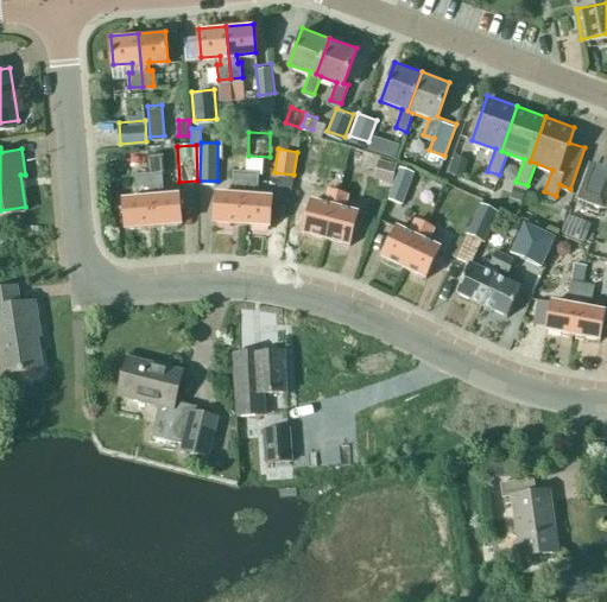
[(159,151),(150,152),(151,171),(149,171),(153,223),(182,221),(179,192),(160,194),(159,185),(163,184),(159,151)]
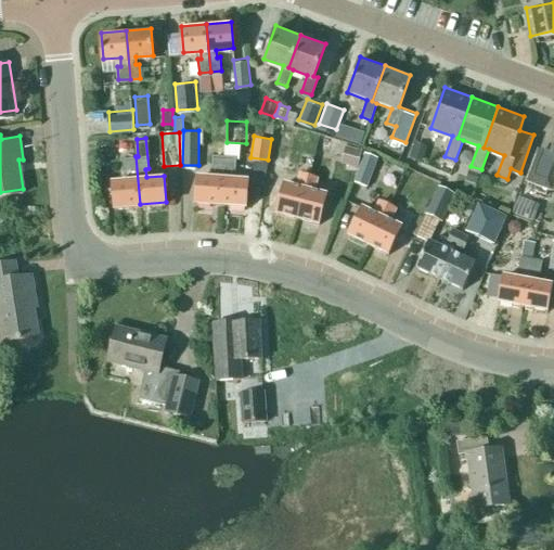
[(428,142),(415,138),(410,153),(423,157),(428,142)]
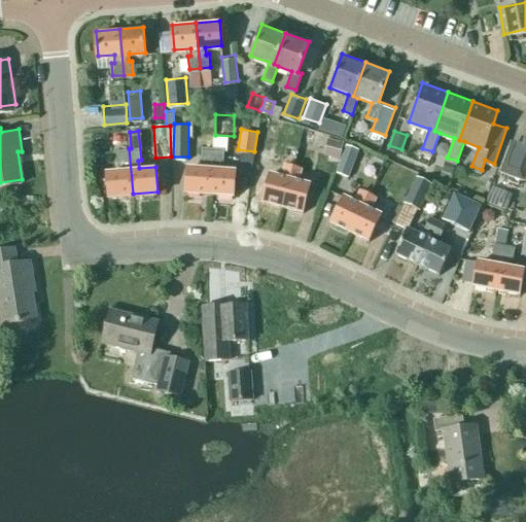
[(318,153),(337,161),(344,141),(326,135),(318,153)]
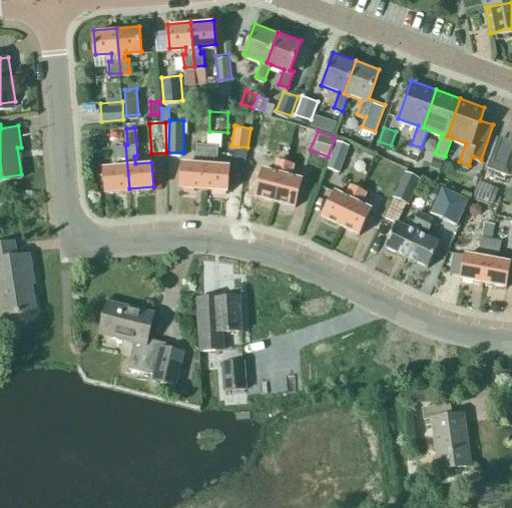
[(511,132),(509,140),(510,140),(508,145),(496,140),(488,163),(509,171),(511,164),(511,132)]
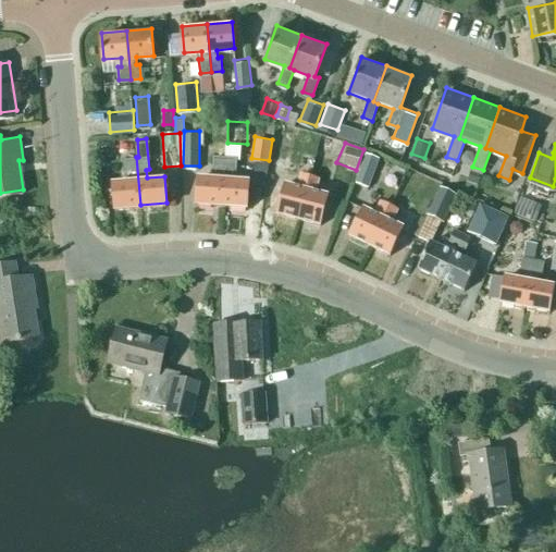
[(380,156),(367,150),(355,179),(369,184),(380,156)]
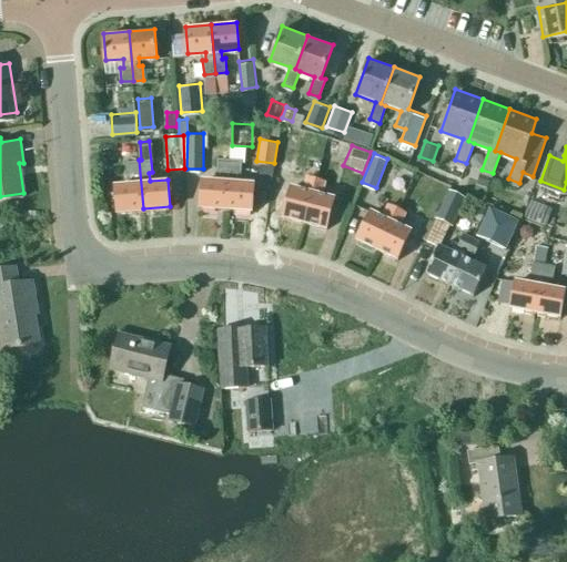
[(303,171),(315,174),(319,157),(306,155),(303,171)]
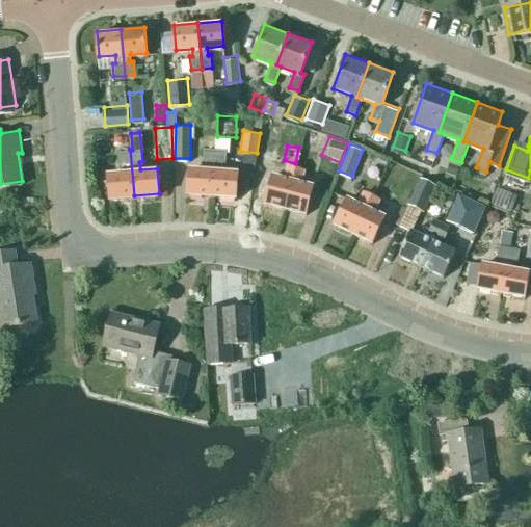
[(189,166),(188,191),(212,193),(215,148),(205,147),(204,160),(207,160),(207,167),(189,166)]
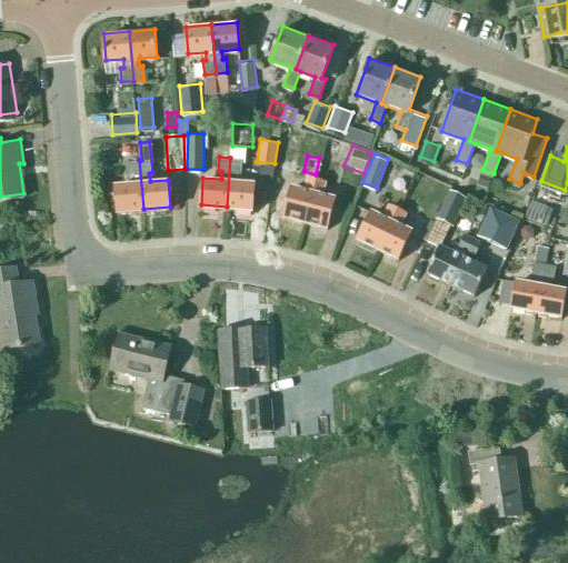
[(241,159),(231,158),(230,158),(227,207),(252,209),(255,182),(237,181),(237,172),(240,172),(241,159)]
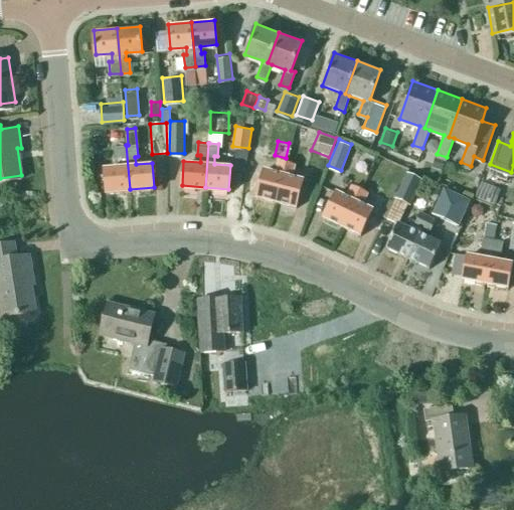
[(105,167),(107,191),(130,189),(126,145),(117,146),(118,158),(121,158),(121,165),(105,167)]
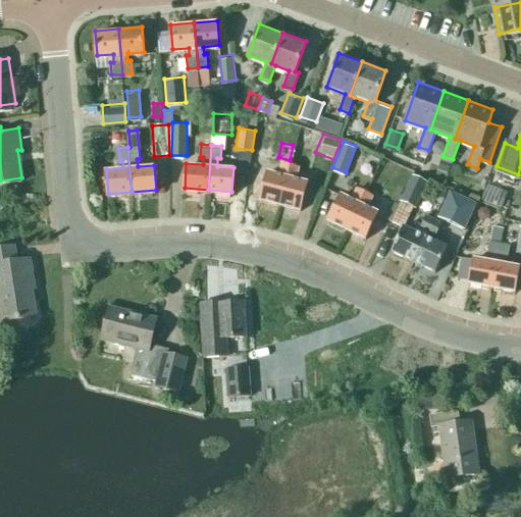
[(298,169),(310,172),(313,160),(294,155),(293,161),(300,163),(298,169)]
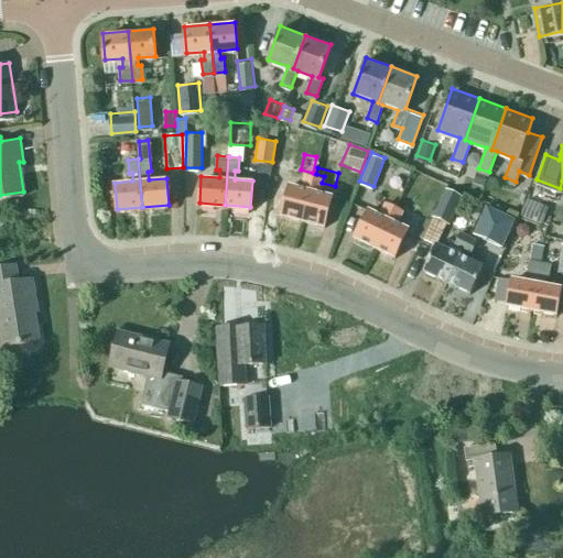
[(489,172),(478,168),(474,179),(485,184),(489,172)]
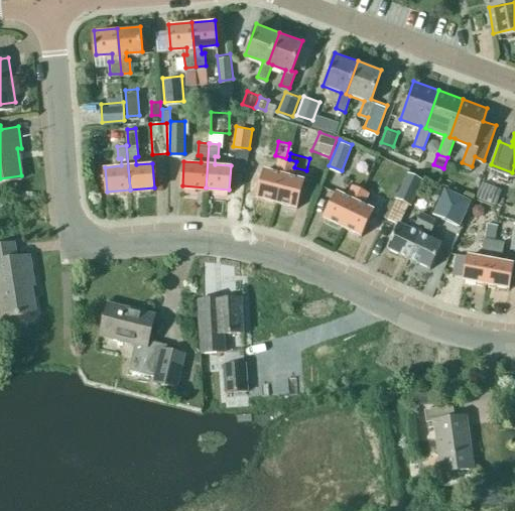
[(256,195),(277,200),(287,159),(279,157),(276,170),(264,168),(256,195)]
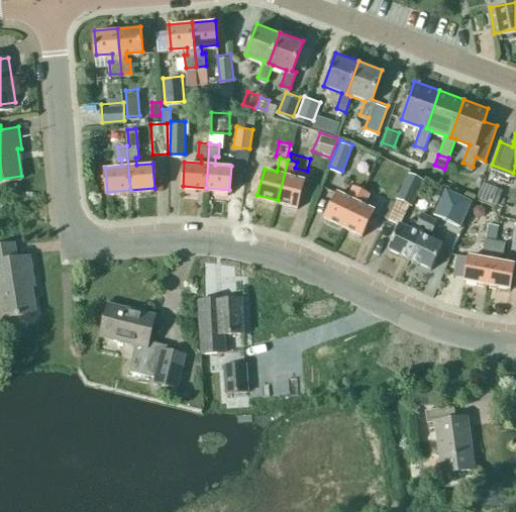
[(296,163),(288,160),(278,200),(298,205),(305,178),(293,175),(296,163)]
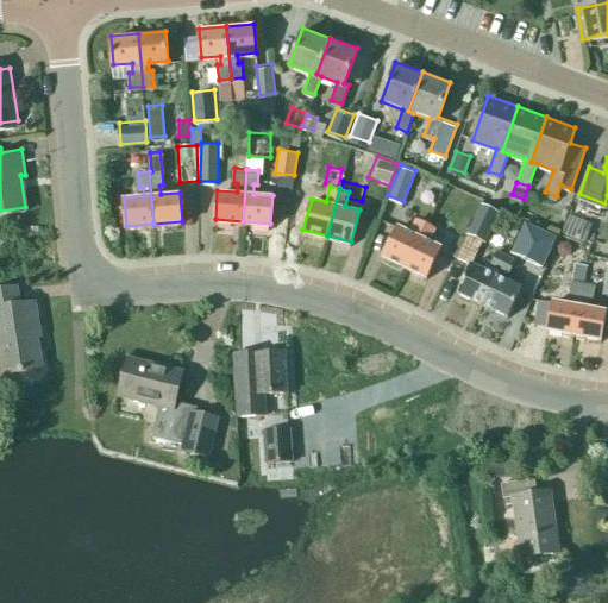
[(196,189),(185,190),(186,203),(198,203),(196,189)]
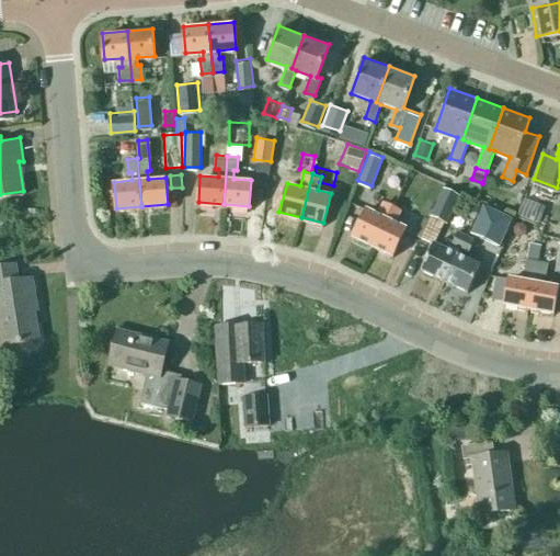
[(431,213),(447,220),(460,192),(444,184),(431,213)]
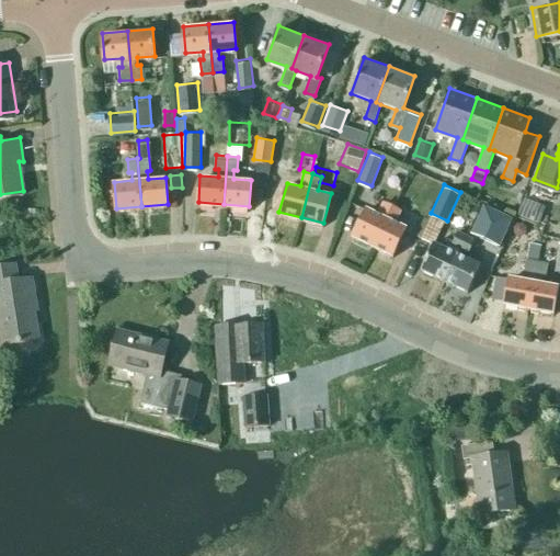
[(486,199),(473,228),(503,240),(515,212),(486,199)]
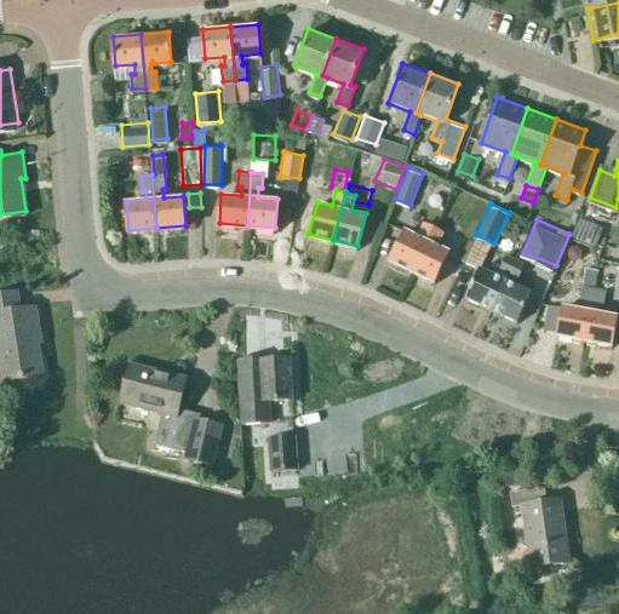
[(389,258),(412,269),(434,224),(425,221),(418,234),(403,228),(389,258)]
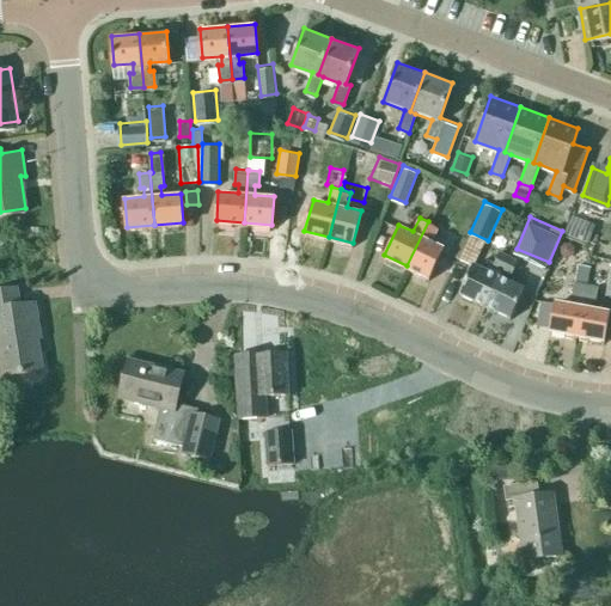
[(437,226),(428,221),(407,265),(429,276),(444,246),(431,240),(437,226)]
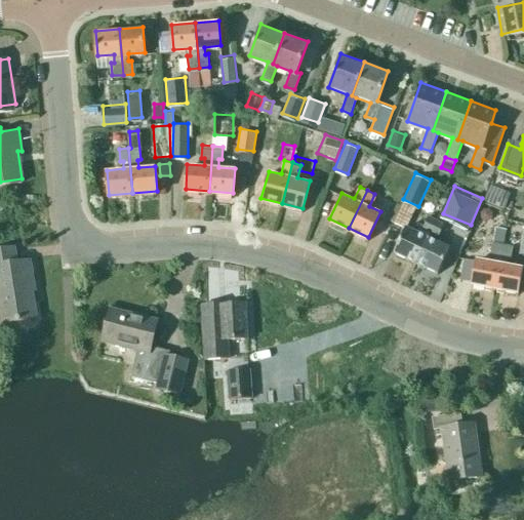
[(422,224),(418,222),(414,229),(406,225),(394,250),(416,261),(436,218),(428,214),(422,224)]
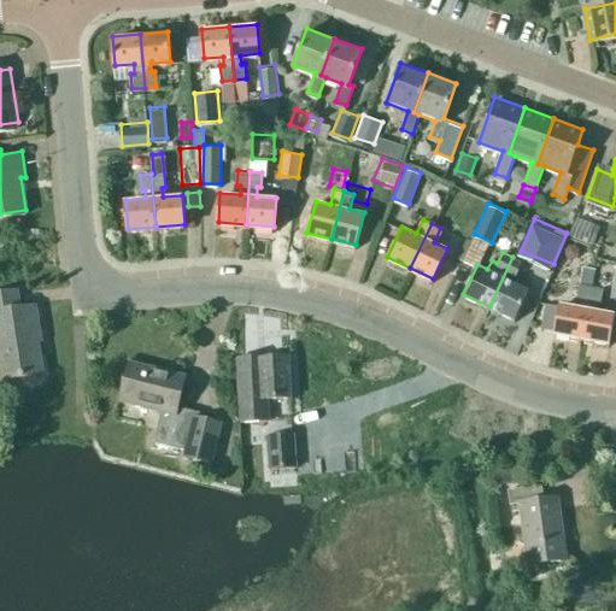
[(515,318),(529,289),(506,277),(510,270),(521,275),(527,264),(512,257),(490,306),(515,318)]
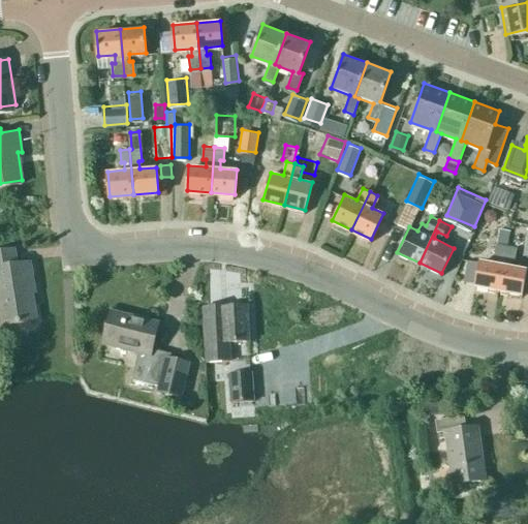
[(475,284),(499,288),(507,244),(497,242),(494,254),(497,255),(496,263),(479,259),(475,284)]
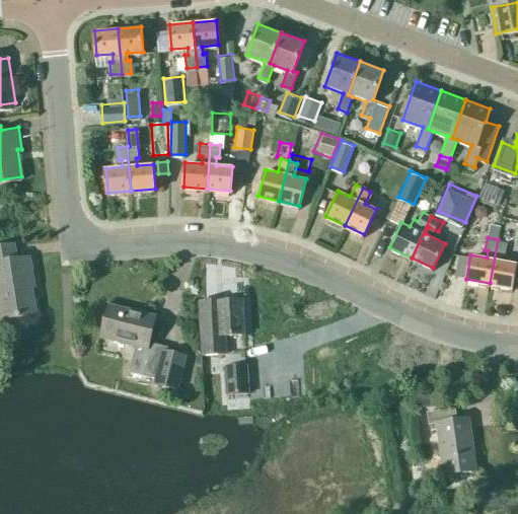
[(508,241),(498,239),(490,283),(513,288),(517,264),(501,261),(502,253),(505,253),(508,241)]
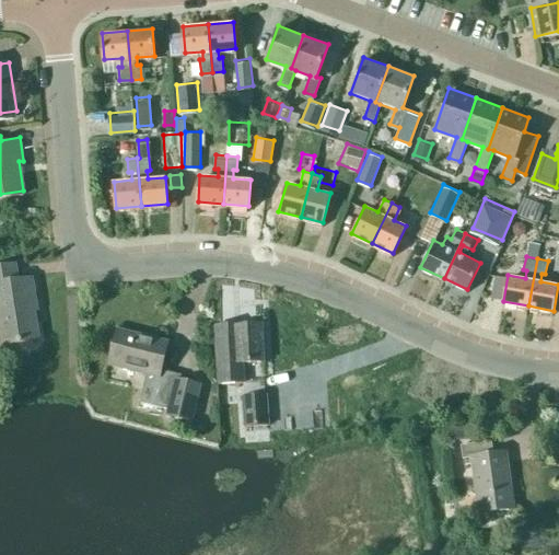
[(0,327),(2,342),(37,337),(33,308),(37,307),(32,275),(18,277),(15,261),(0,262),(0,327)]
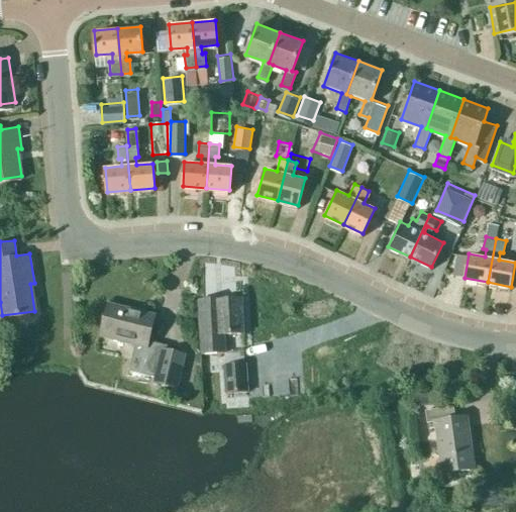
[(225,348),(221,348),(220,331),(244,330),(242,297),(217,298),(217,296),(199,297),(202,351),(225,349),(225,348)]
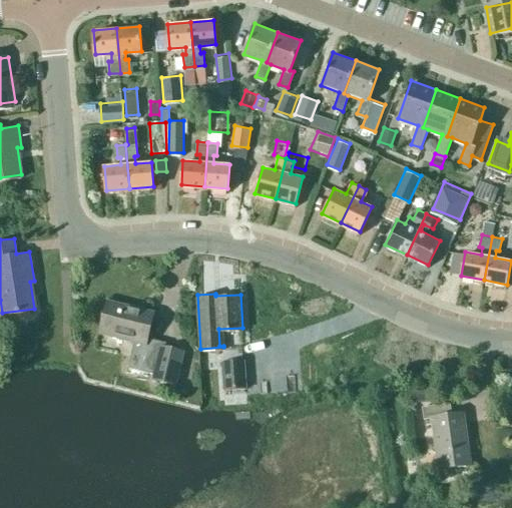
[(129,365),(158,371),(165,340),(148,336),(153,311),(108,300),(100,330),(135,339),(129,365)]
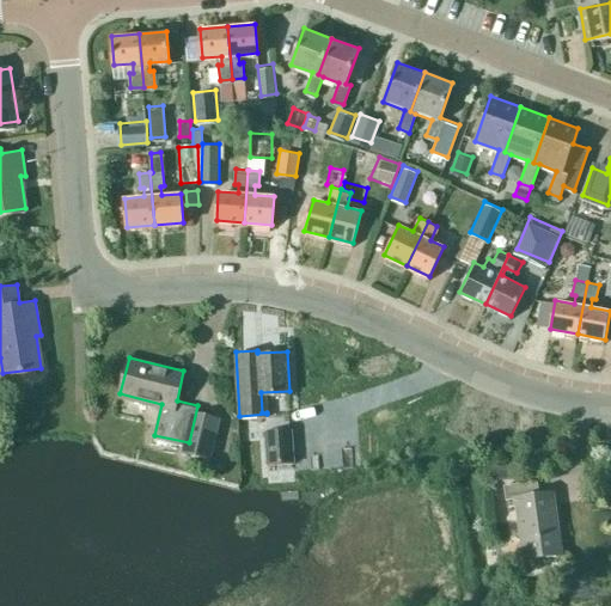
[(295,460),(293,426),(264,428),(267,463),(295,460)]
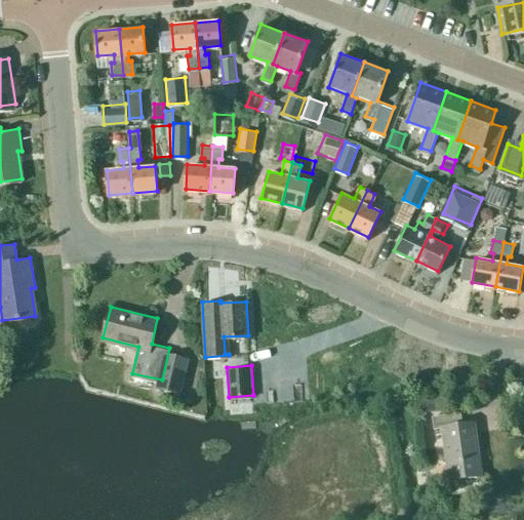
[(443,426),(450,478),(481,473),(474,421),(464,422),(461,410),(433,414),(434,427),(443,426)]
